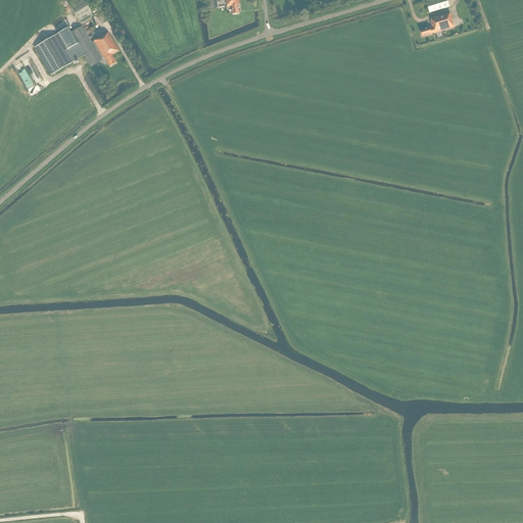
[(79,21),(92,13),(83,0),(81,0),(69,6),(79,21)]
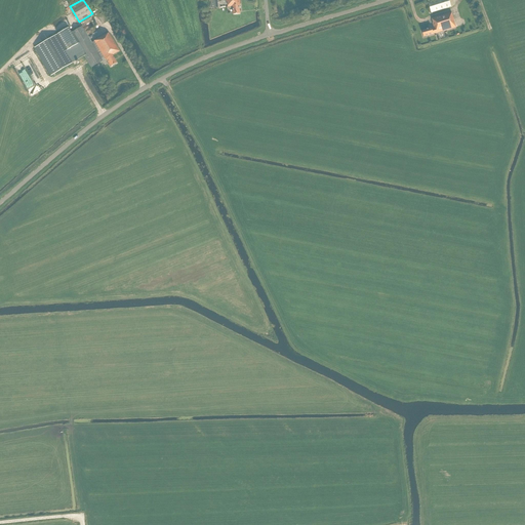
[(218,8),(216,0),(208,0),(209,9),(218,8)]
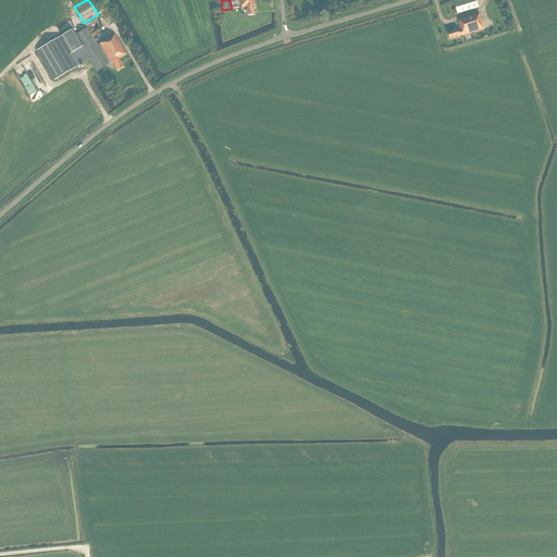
[(254,5),(255,5),(254,0),(239,0),(240,1),(242,1),(242,7),(247,7),(248,15),(255,14),(254,5)]
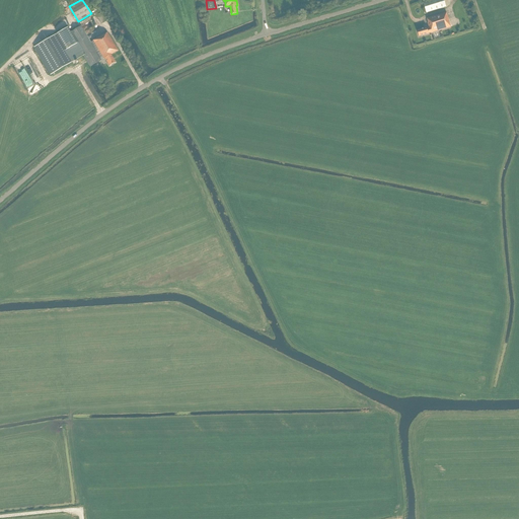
[(427,13),(446,7),(443,0),(433,0),(424,3),(427,13)]
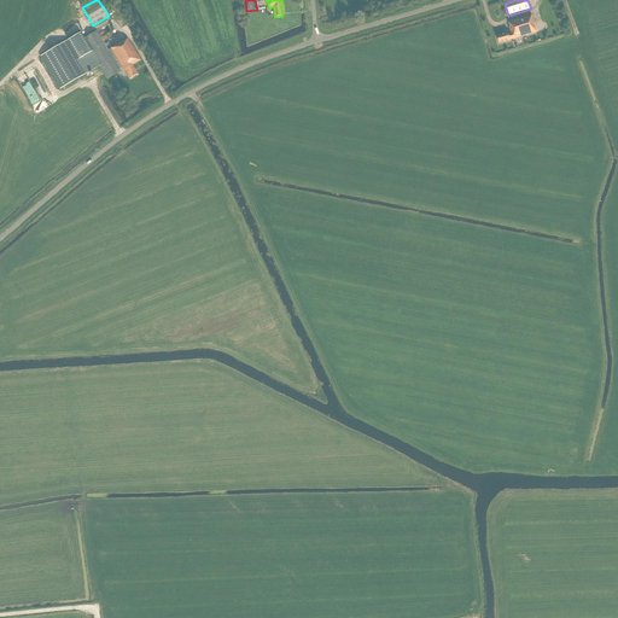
[(499,44),(537,33),(531,15),(508,22),(509,27),(511,34),(508,35),(508,34),(496,38),(499,44)]
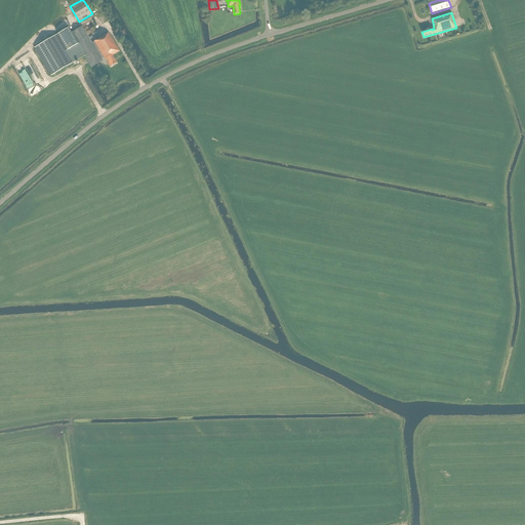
[(94,41),(91,43),(82,27),(71,33),(68,28),(35,48),(51,76),(75,62),(70,52),(79,47),(91,68),(103,61),(102,59),(105,57),(106,59),(106,58),(111,67),(117,64),(112,55),(119,51),(109,33),(104,36),(104,35),(94,41)]
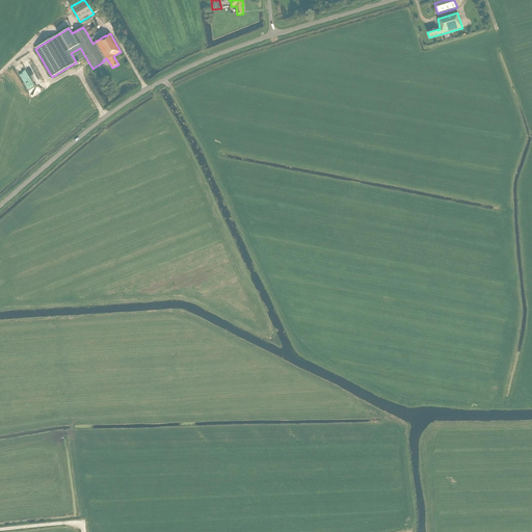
[(37,88),(44,84),(31,63),(32,71),(29,73),(30,78),(32,82),(36,88),(29,92),(30,96),(32,99),(34,99),(41,96),(40,92),(37,88)]
